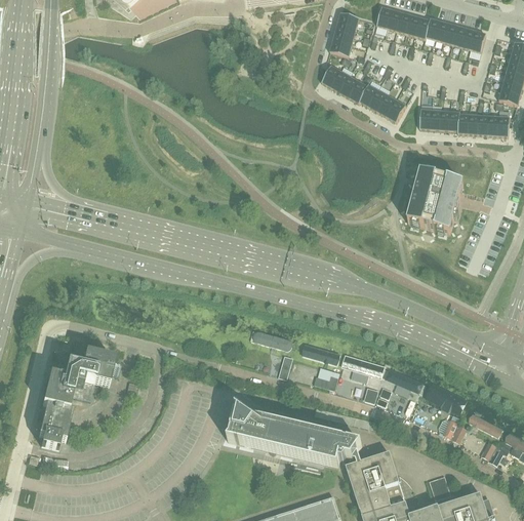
[(381,7),(376,26),(387,28),(392,9),(381,7)]
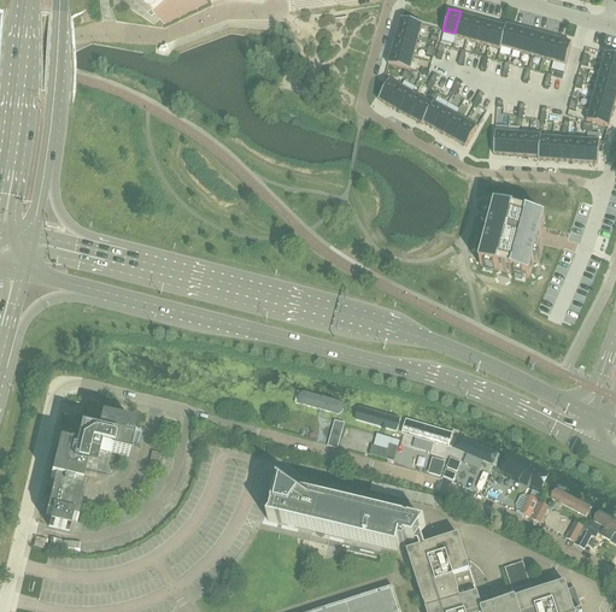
[(461,11),(455,33),(465,36),(471,15),(461,11)]
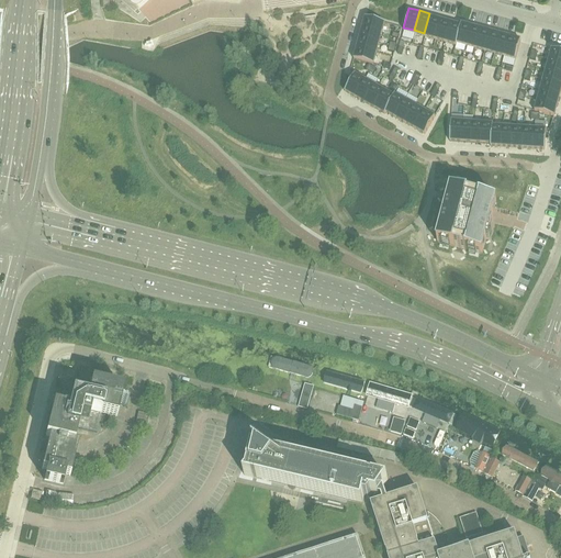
[(429,13),(424,33),(434,35),(439,17),(429,13)]
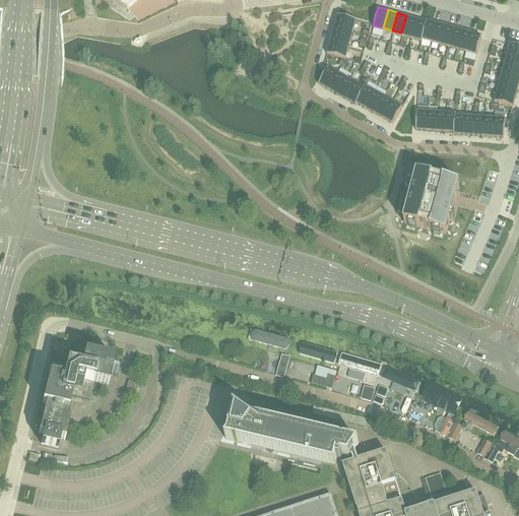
[(335,14),(333,24),(351,28),(353,18),(335,14)]
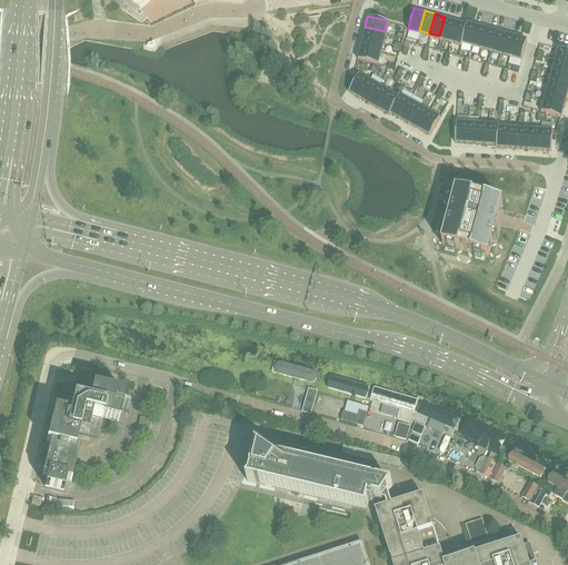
[(445,17),(439,36),(450,39),(456,19),(445,17)]
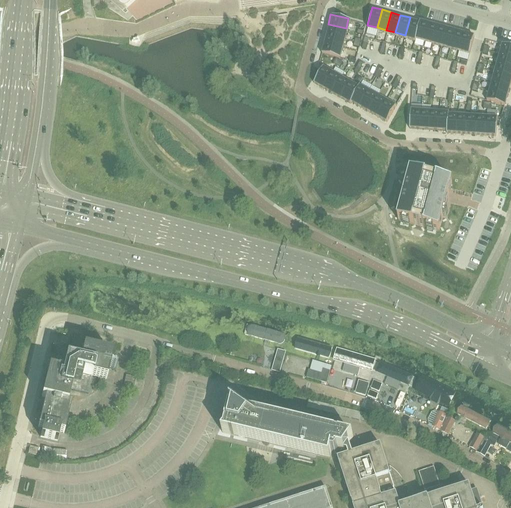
[(410,17),(405,35),(414,37),(415,36),(415,34),(419,20),(410,17)]
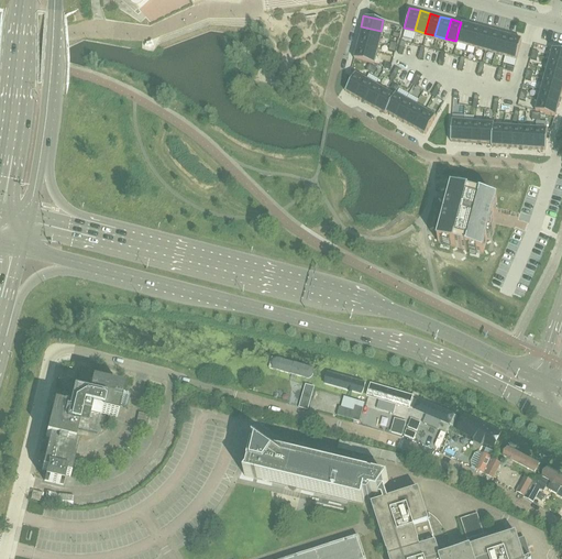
[(456,37),(456,40),(465,42),(471,22),(461,20),(461,22),(456,37)]
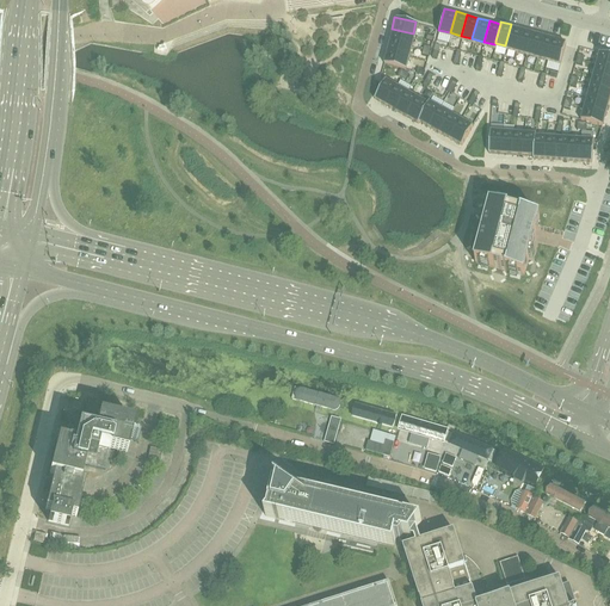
[(511,24),(505,45),(516,48),(522,28),(511,24)]
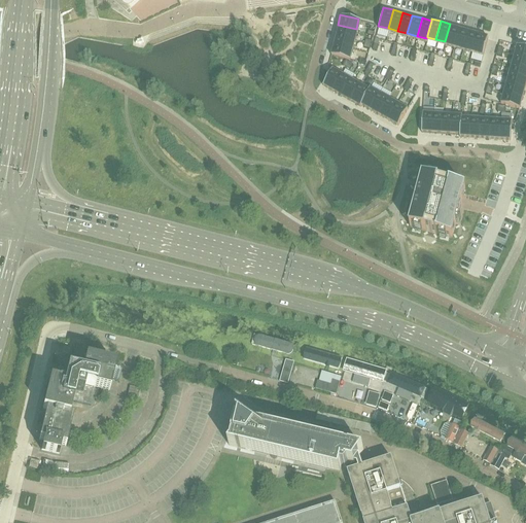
[(450,24),(445,41),(454,44),(458,26),(450,24)]
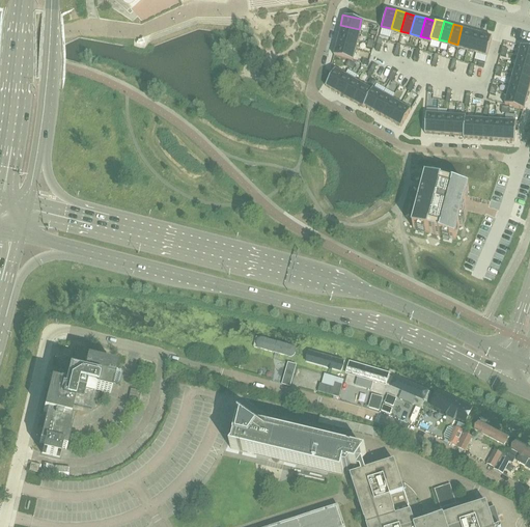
[(340,25),(338,33),(357,38),(359,29),(340,25)]
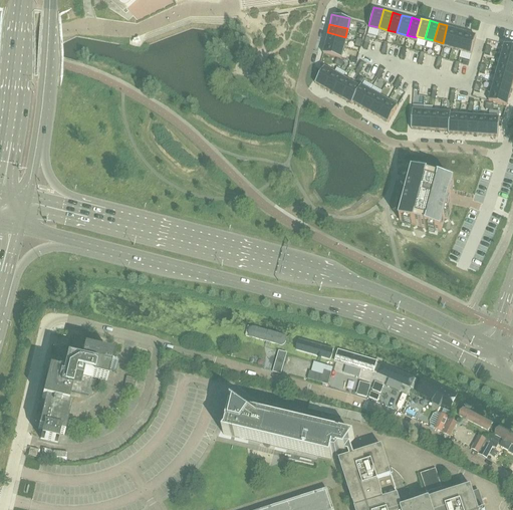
[(447,25),(443,43),(451,45),(456,27),(447,25)]
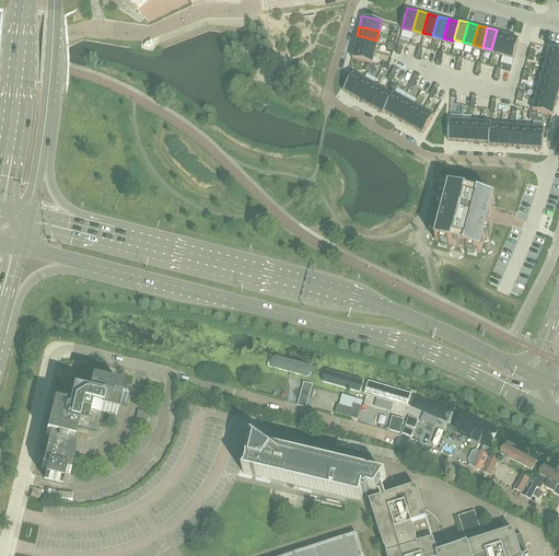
[(497,30),(491,49),(501,51),(507,33),(497,30)]
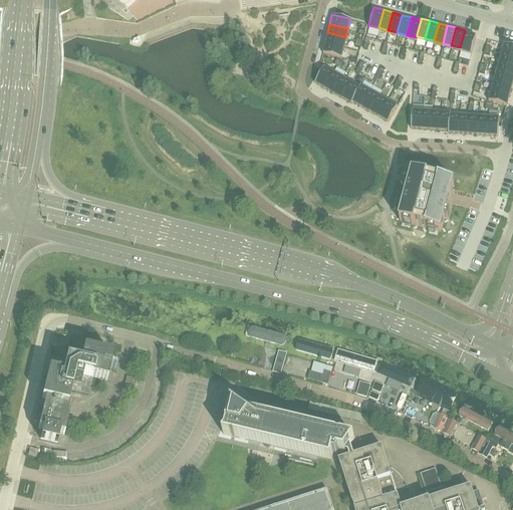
[(465,30),(460,47),(470,50),(475,32),(465,30)]
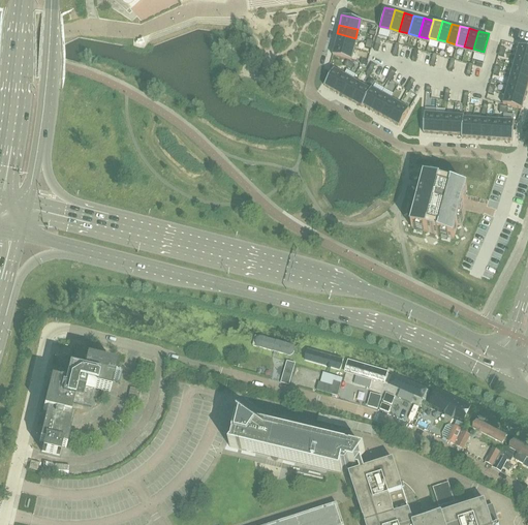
[(337,33),(335,42),(353,47),(355,38),(337,33)]
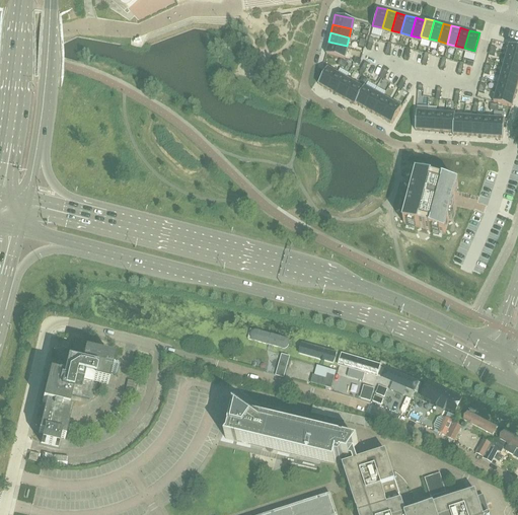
[(517,44),(508,41),(505,51),(517,54),(517,44)]
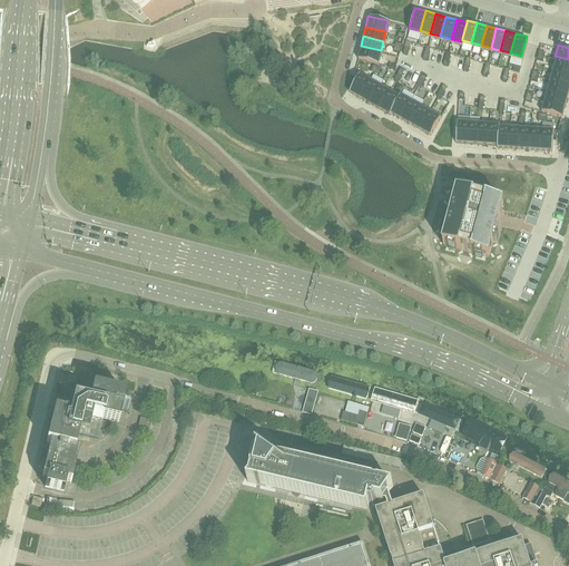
[(361,46),(359,57),(379,61),(381,50),(361,46)]
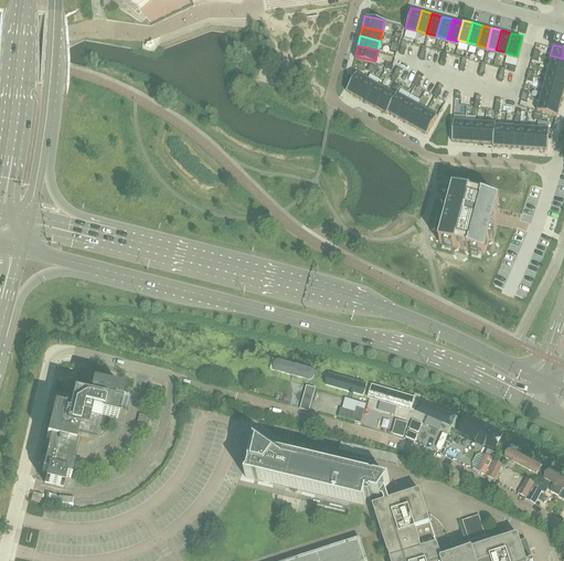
[(563,59),(550,55),(546,65),(563,70),(563,59)]
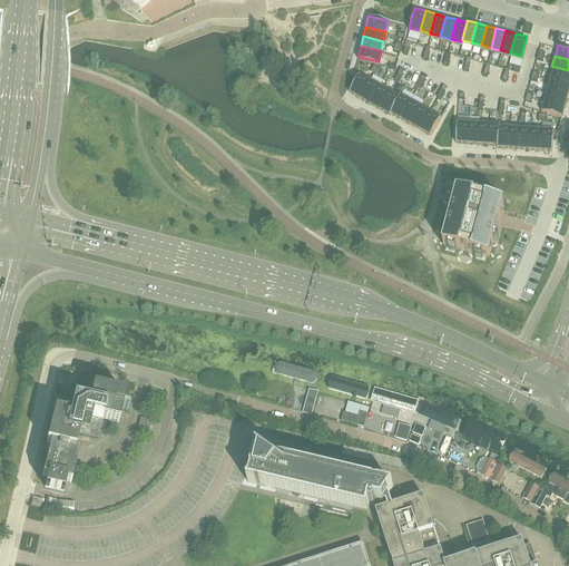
[(568,70),(551,66),(548,76),(568,81),(568,78),(568,70)]
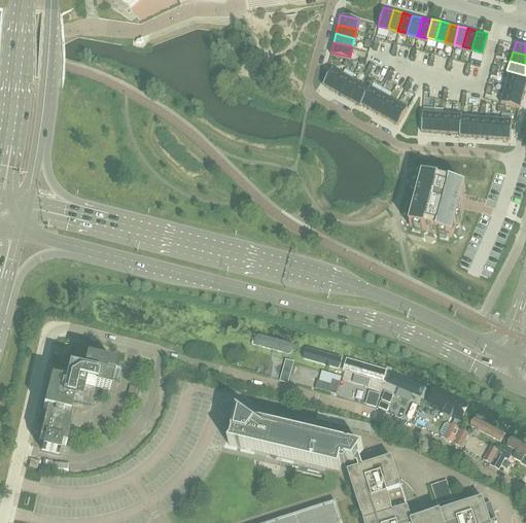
[(332,65),(322,80),(331,86),(342,70),(332,65)]
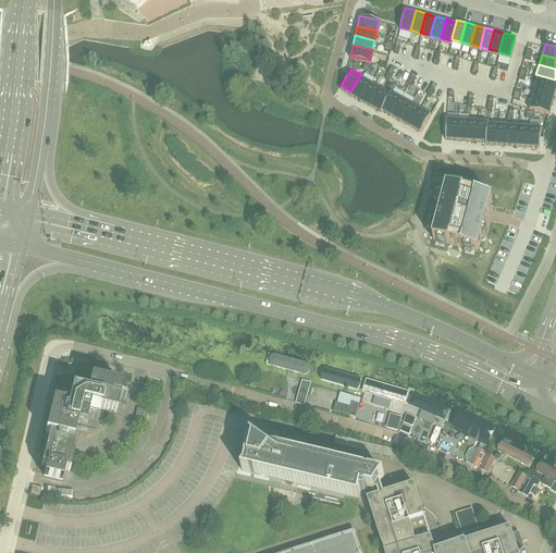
[(361,74),(350,91),(360,97),(370,80),(361,74)]
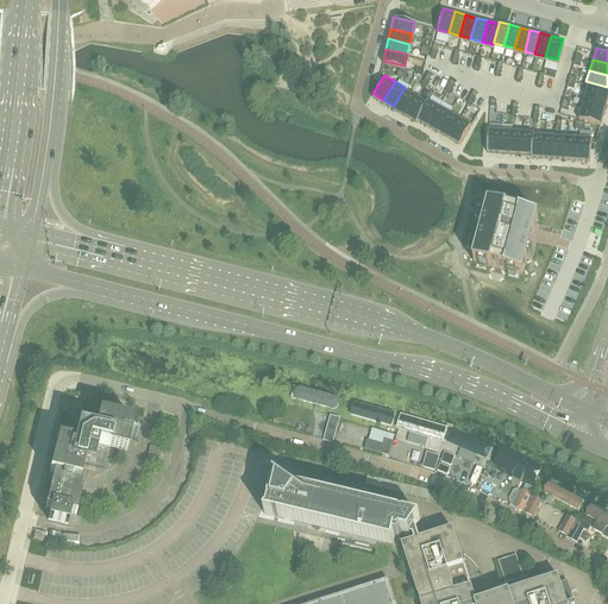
[(585,81),(583,92),(603,99),(607,87),(585,81)]
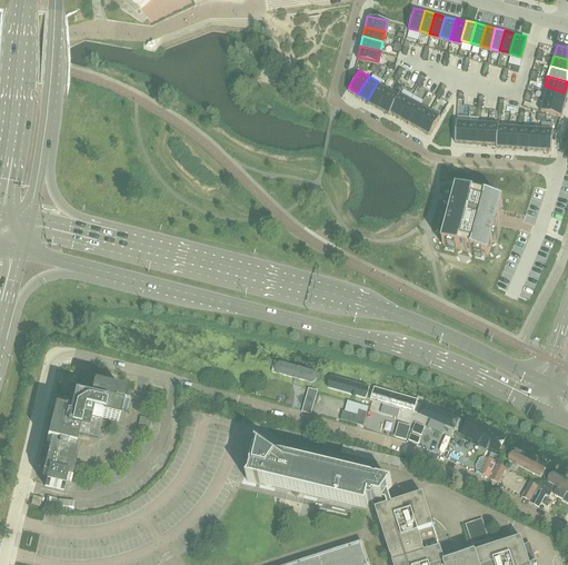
[(378,81),(368,99),(377,105),(388,88),(378,81)]
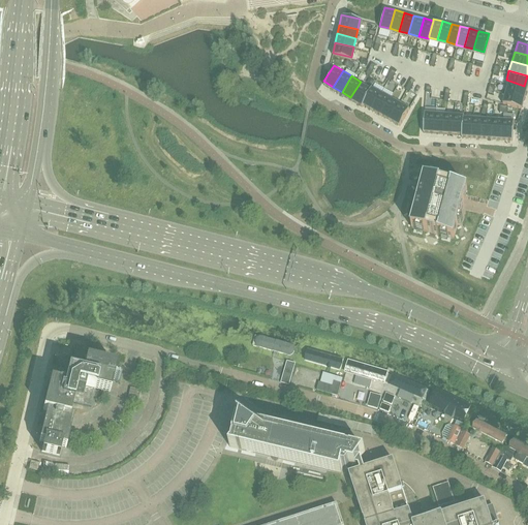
[(506,80),(503,89),(521,95),(524,86),(506,80)]
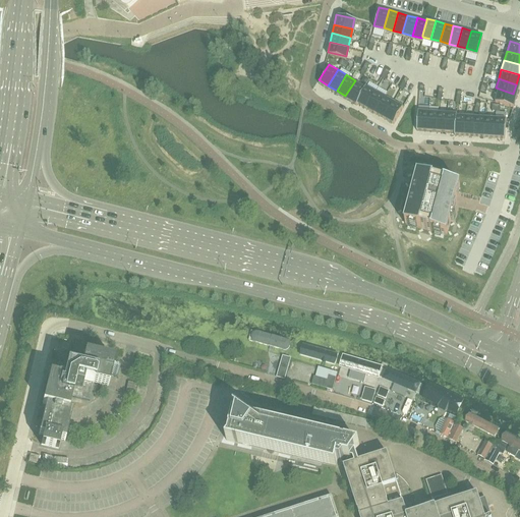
[(355,80),(345,96),(354,102),(355,100),(364,85),(355,80)]
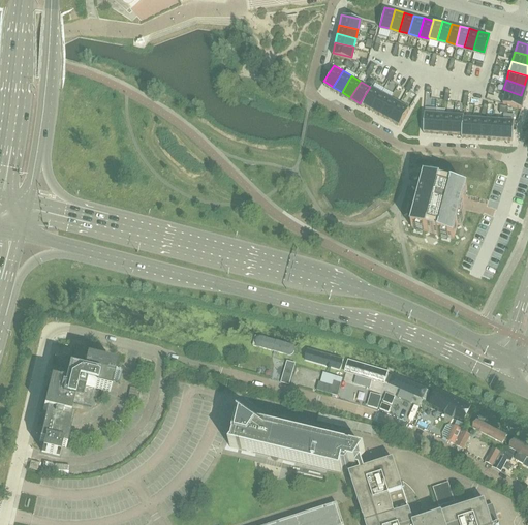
[(370,87),(361,101),(370,106),(379,91),(371,85),(370,87)]
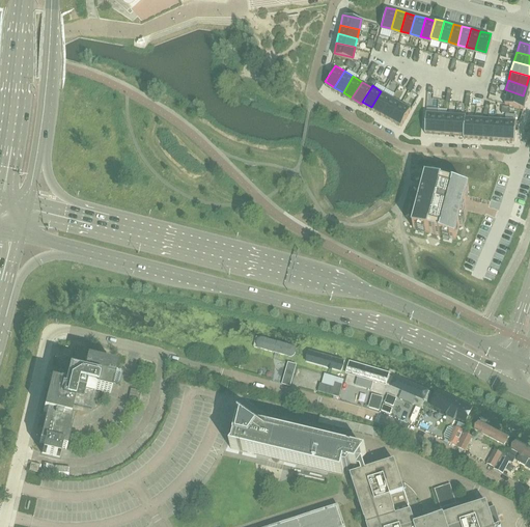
[(505,89),(502,99),(520,105),(523,95),(505,89)]
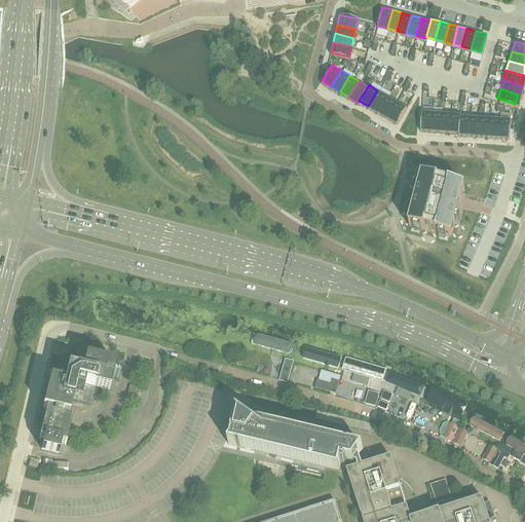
[(377,90),(368,106),(376,112),(386,96),(377,90)]
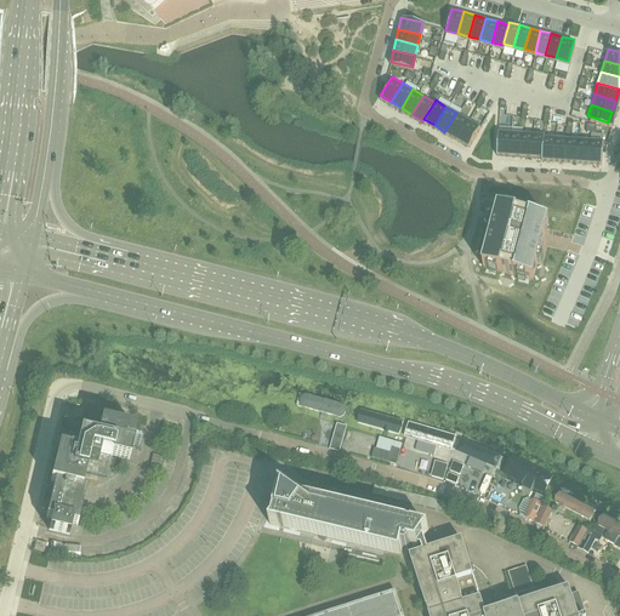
[(456,113),(444,132),(455,138),(467,119),(456,113)]
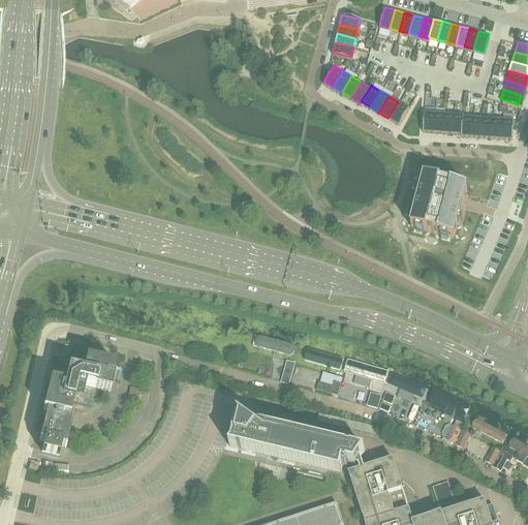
[(398,101),(387,118),(397,123),(406,107),(398,101)]
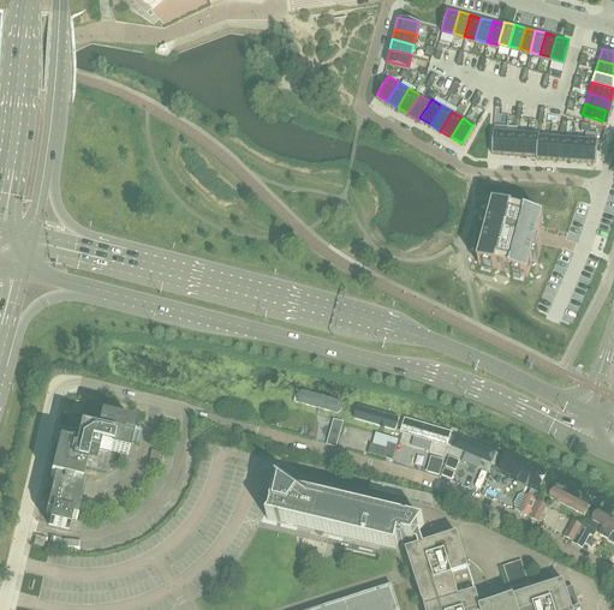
[(493,127),(492,150),(504,150),(505,129),(493,127)]
